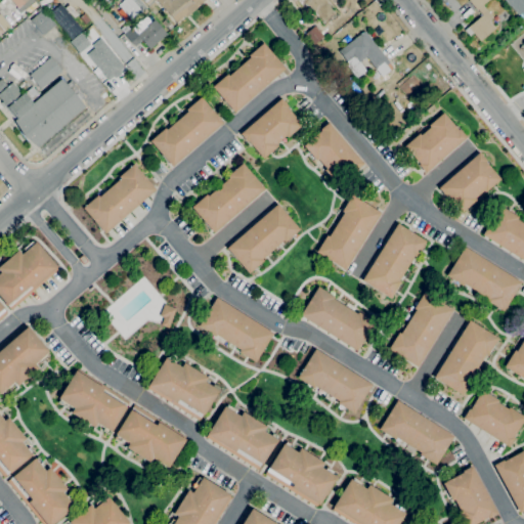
[(28,0),(18,8),(11,0),(28,0)]
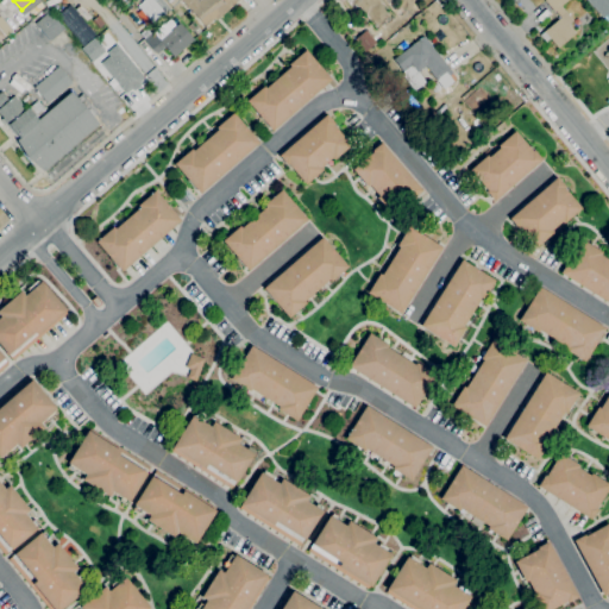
[(152,24),(138,6),(144,0),(163,0),(171,10),(164,14),(152,24)]
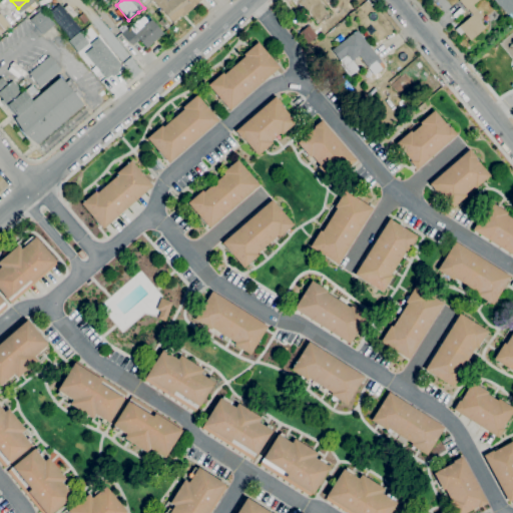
[(173,22),(153,0),(200,0),(182,17),(180,15),(173,22)]
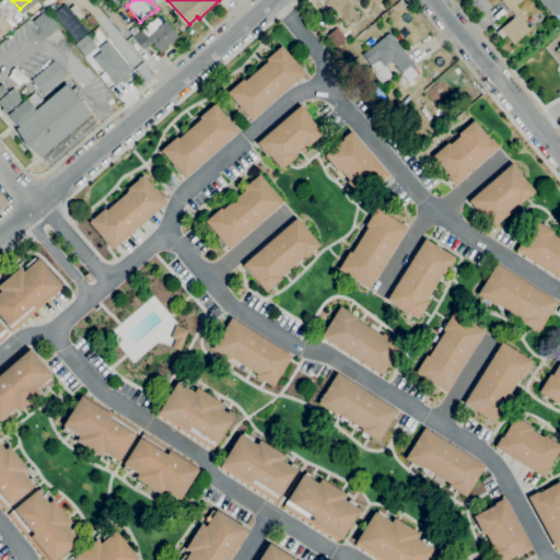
[(513,44),(505,35),(502,38),(497,33),(516,16),(512,12),(511,13),(500,0),(522,0),(515,6),(527,19),(524,22),(526,23),(524,25),(528,31),(513,44)]
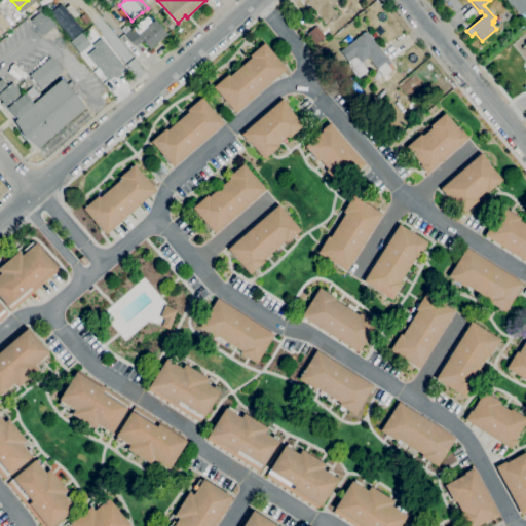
[(516,8),(509,0),(521,0),(522,1),(523,0),(525,0),(525,5),(523,2),(516,8)]
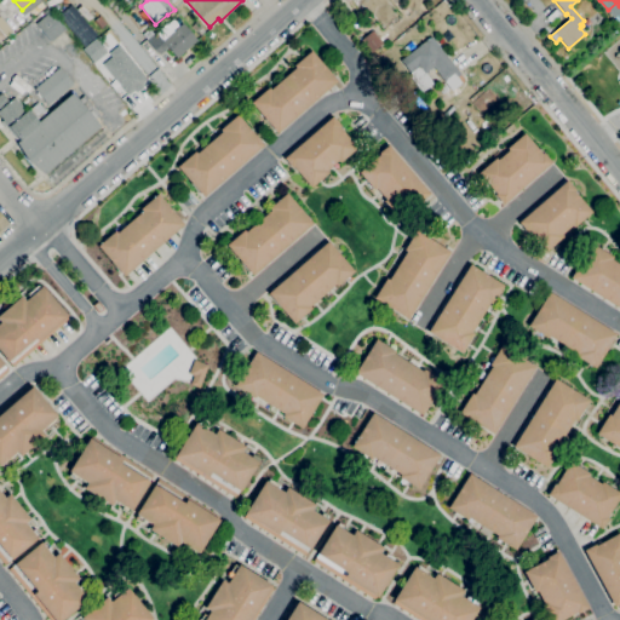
[(33,16),(29,12),(41,3),(45,6),(45,7),(33,16)]
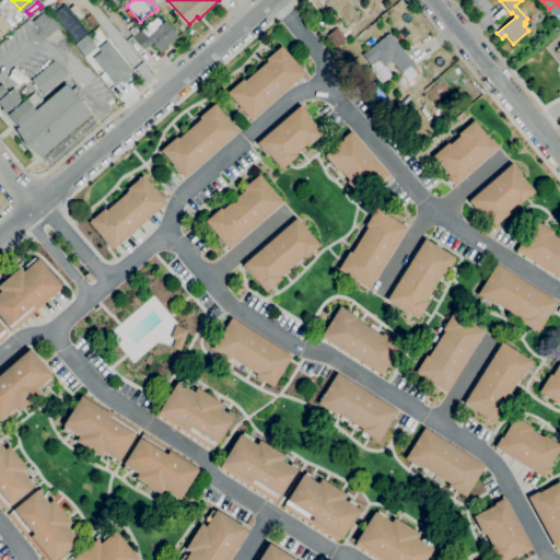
[(74,43),(51,15),(65,4),(88,32),(74,43)]
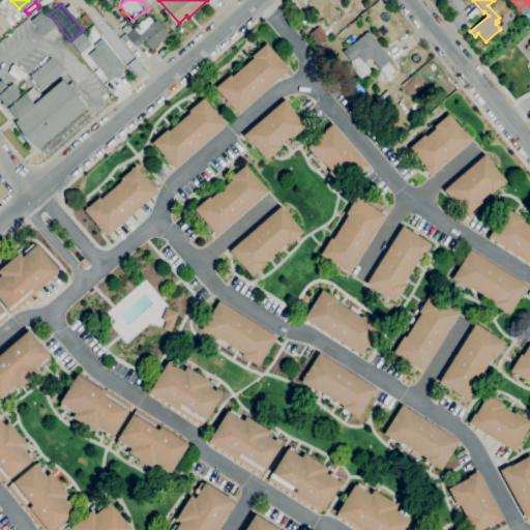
[(76,19),(65,8),(69,4),(80,15),(76,19)]
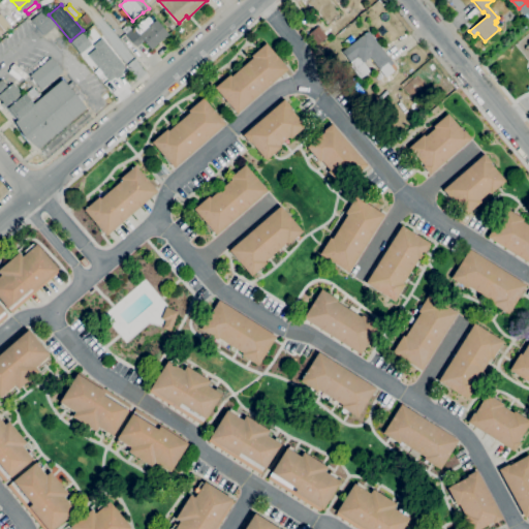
[(470,20),(466,16),(474,7),(477,11),(470,20)]
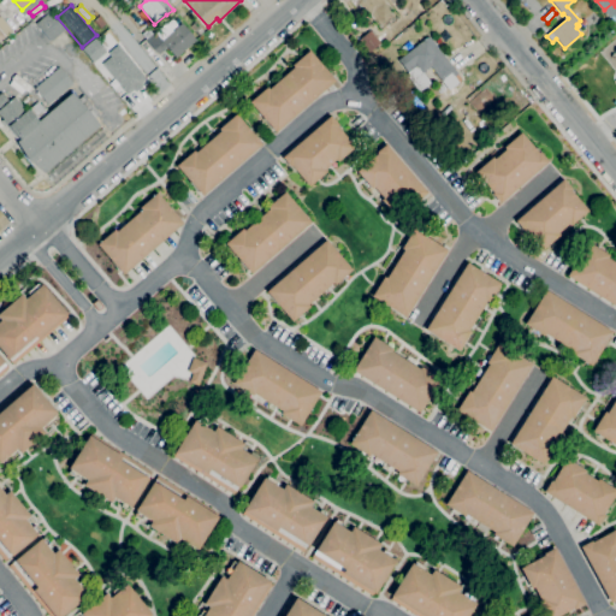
[(51,42),(35,24),(49,12),(65,30),(51,42)]
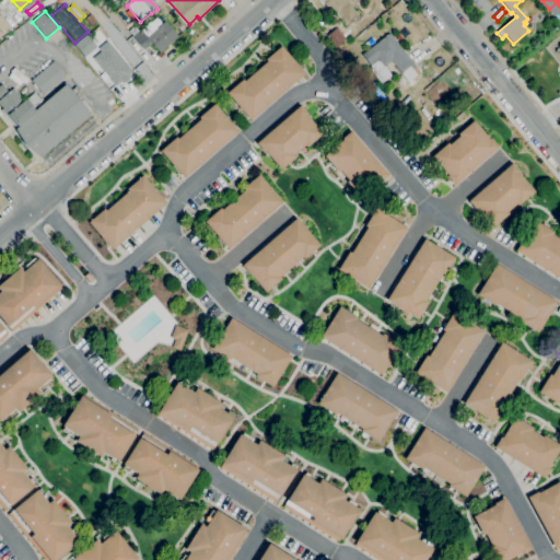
[(0,34),(9,26),(0,15),(0,34)]
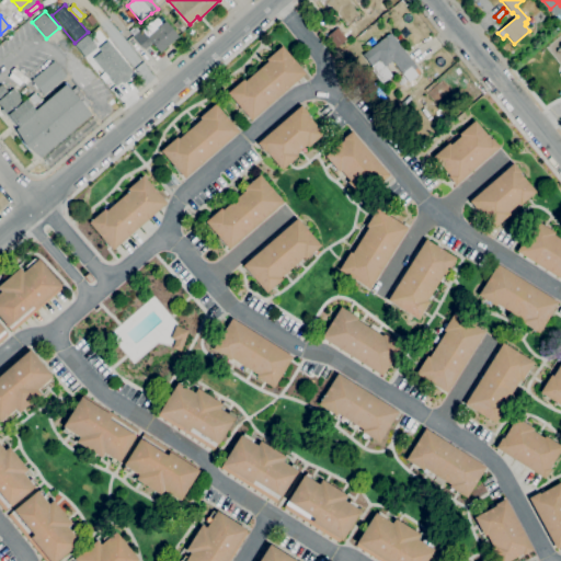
[(91,25),(86,19),(90,15),(95,22),(91,25)]
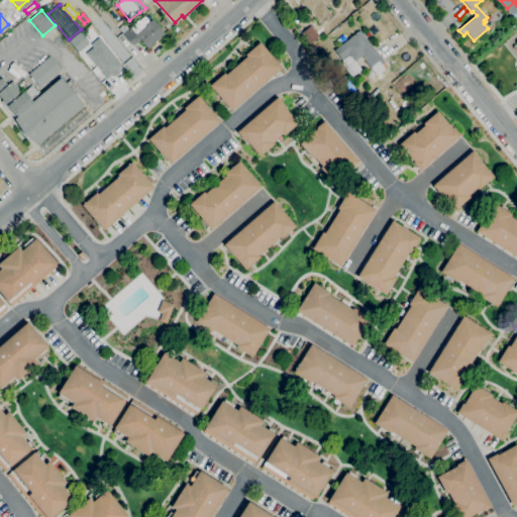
[(167,29),(161,21),(164,18),(171,26),(167,29)]
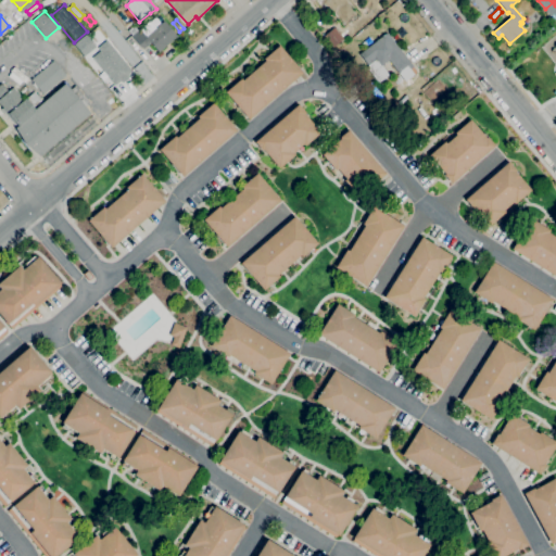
[(159,52),(150,42),(148,46),(146,42),(141,47),(131,36),(139,29),(147,37),(164,22),(177,36),(159,52)]
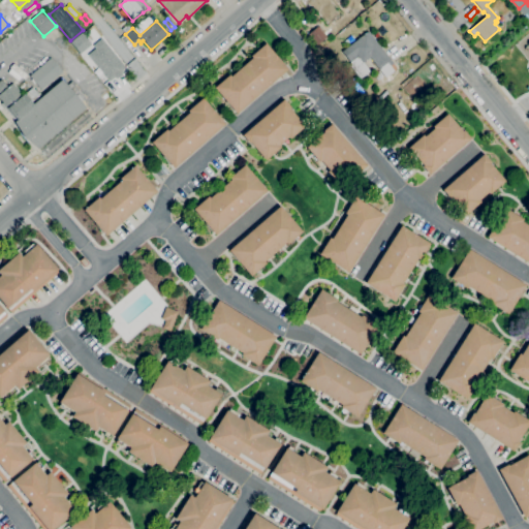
[(316,45),(308,34),(317,26),(327,37),(316,45)]
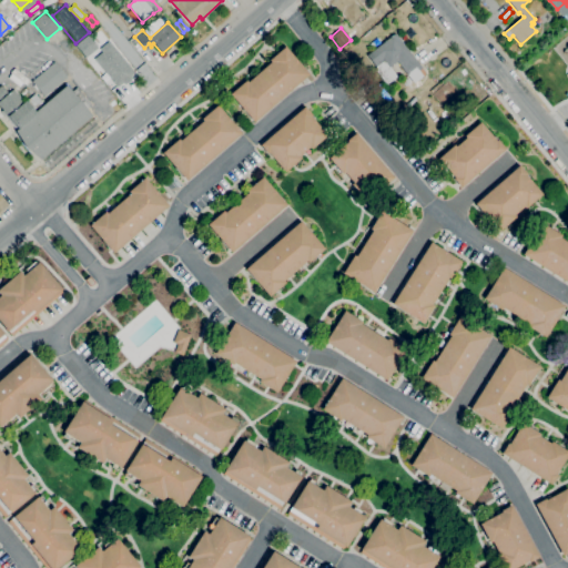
[(406,87),(402,81),(407,75),(397,62),(391,68),(397,77),(386,85),(374,69),(376,68),(367,56),(396,33),(422,69),(418,71),(423,77),(414,83),(413,81),(406,87)]
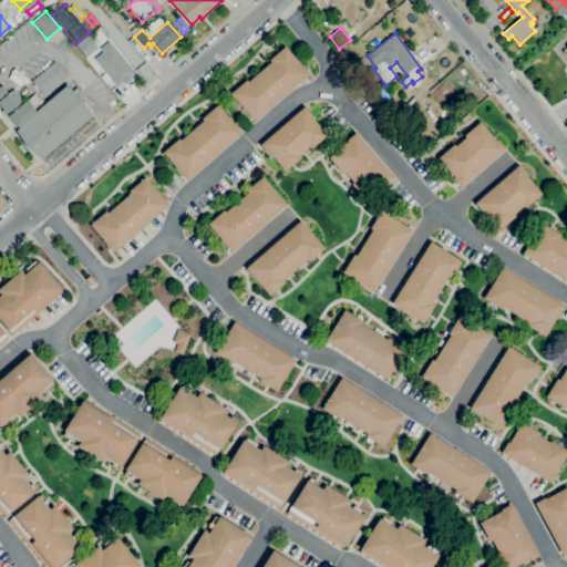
[(86,58),(75,45),(86,35),(98,48),(86,58)]
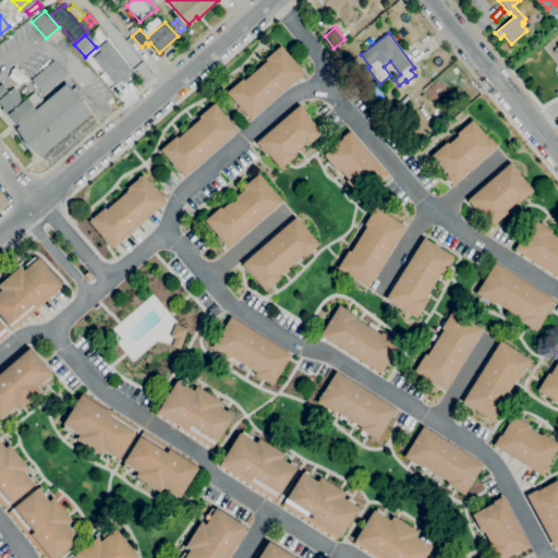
[(116,86),(93,58),(100,51),(98,48),(107,40),(133,72),(116,86)]
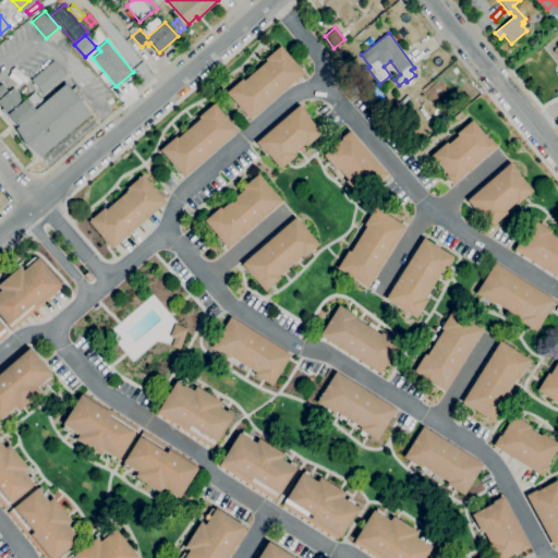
[(250,120),(226,93),(242,79),(243,81),(266,61),(265,60),(279,46),(303,73),(250,120)]
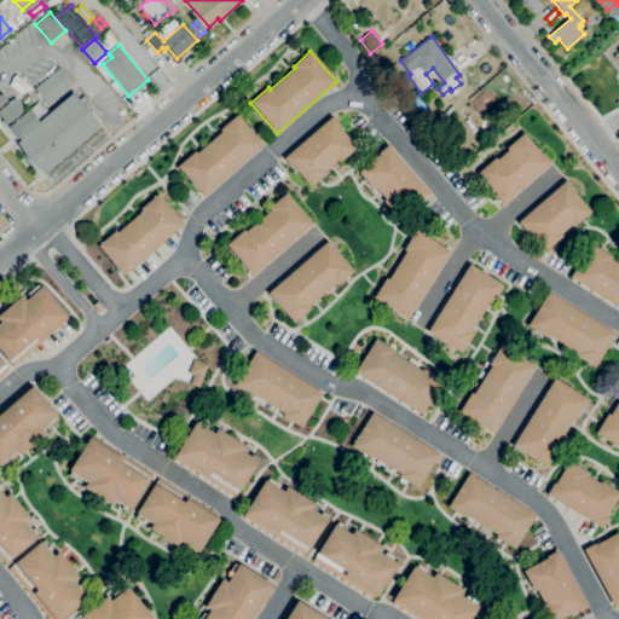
[(48,105),(30,84),(52,64),(57,70),(59,68),(74,84),(48,105)]
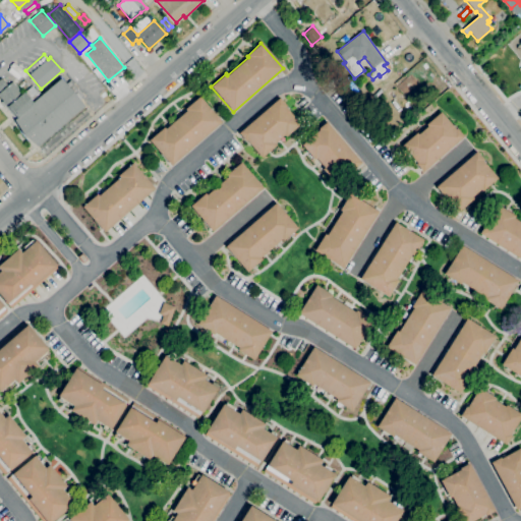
[(404,95),(397,87),(410,74),(417,83),(404,95)]
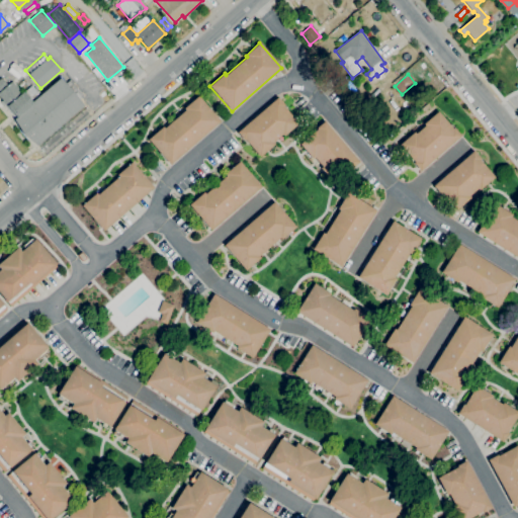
[(36,146),(14,119),(16,117),(2,100),(0,97),(0,91),(12,81),(22,93),(32,85),(39,95),(61,77),(66,84),(70,80),(84,96),(79,100),(84,106),(36,146)]
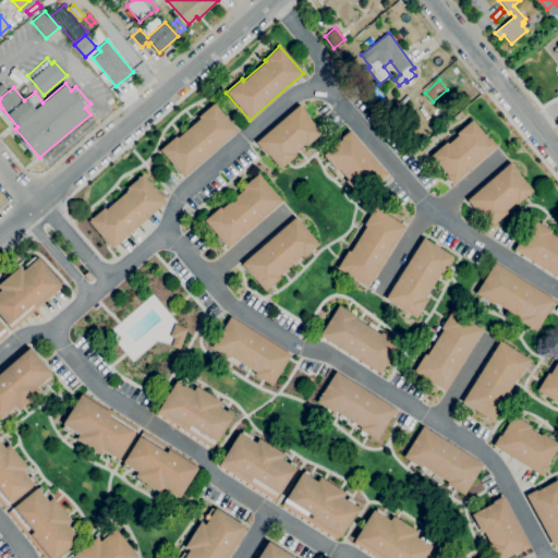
[(183,178),(160,150),(176,136),(177,138),(199,119),(198,117),(214,104),(237,131),(183,178)]
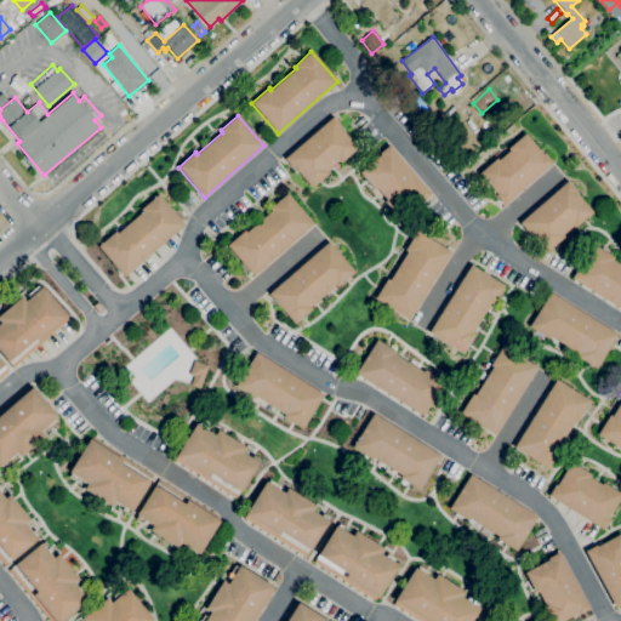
[(312,188),(294,167),(292,169),(284,159),(332,117),(341,126),(340,127),(358,148),(340,164),(339,161),(328,171),(329,174),(312,188)]
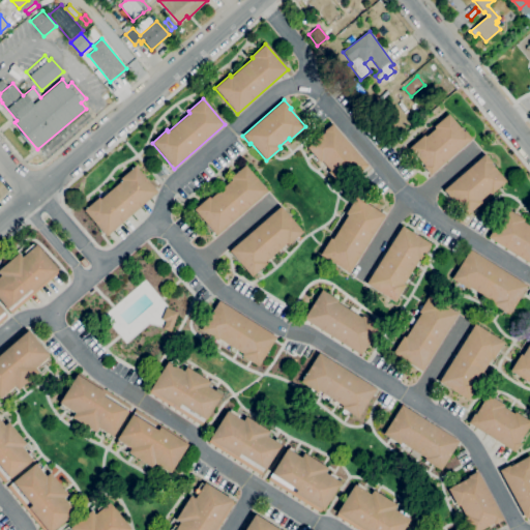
[(430,175),(422,167),(424,166),(409,148),(423,136),(425,137),(435,128),(433,126),(448,114),(464,131),(471,139),(430,175)]
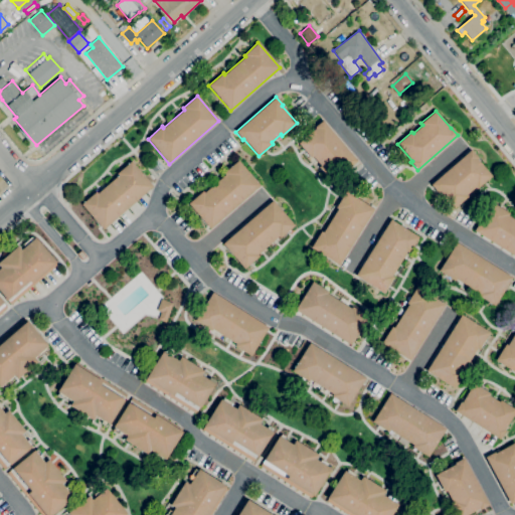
[(332,183),(319,167),(321,166),(313,157),(311,158),(298,144),(316,129),(315,128),(322,121),(357,161),(332,183)]
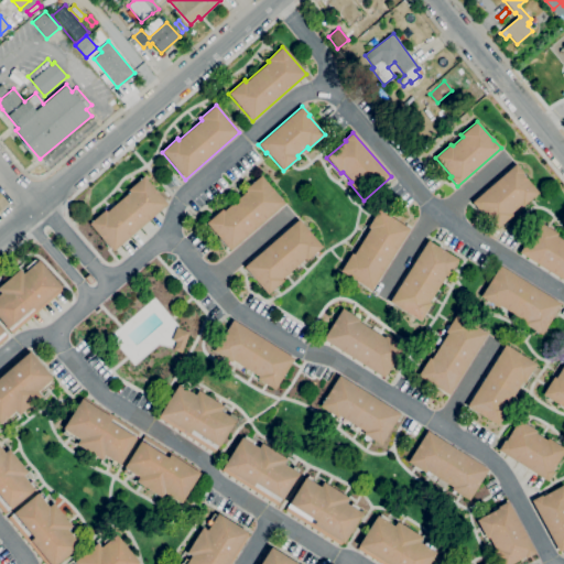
[(497,229),(480,210),(479,212),(472,203),(516,164),(523,173),(522,174),(538,193),(522,207),(521,205),(511,214),(512,215),(497,229)]
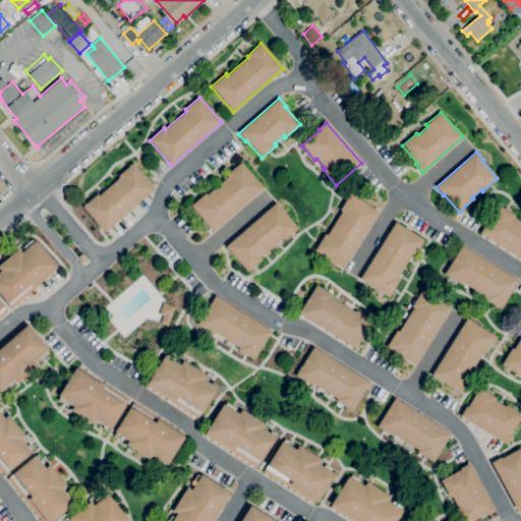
[(212,231),(190,207),(205,193),(206,195),(228,176),(226,175),(241,162),(263,188),(212,231)]
